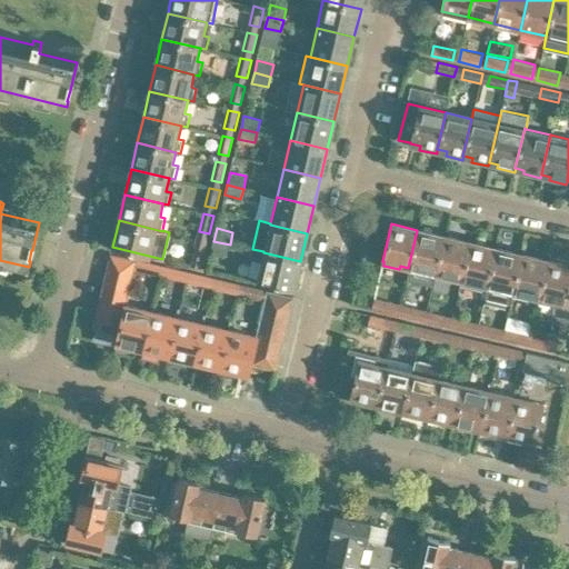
[(408,268),(406,279),(432,286),(435,277),(436,273),(433,273),(442,236),(417,230),(408,268)]
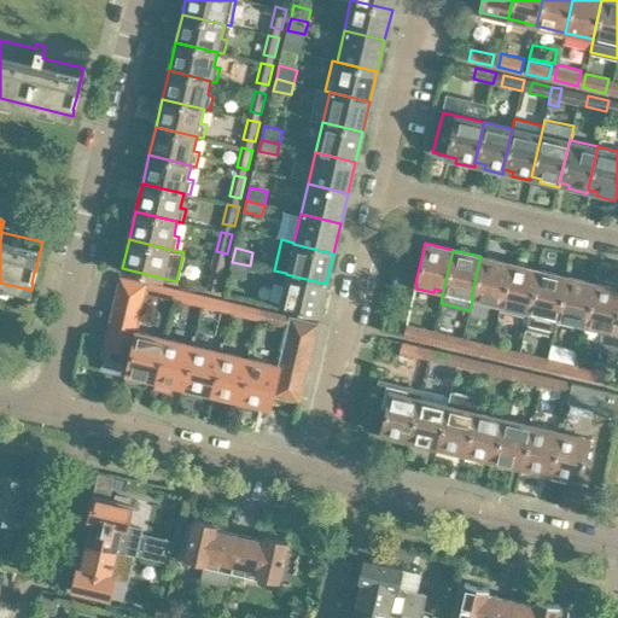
[(500,304),(508,263),(481,256),(471,297),(473,297),(472,301),(490,304),(490,302),(500,304)]
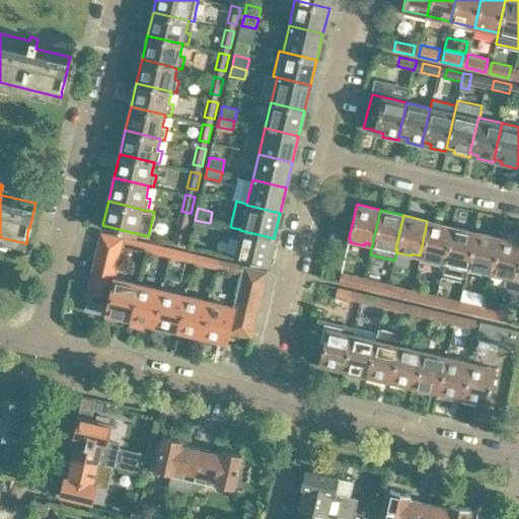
[(186,237),(190,220),(179,218),(175,235),(186,237)]
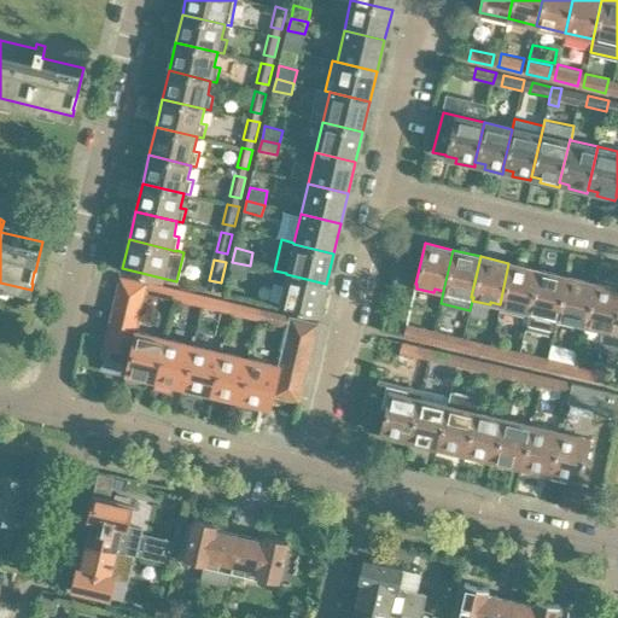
[(246,277),(250,266),(232,262),(229,273),(246,277)]
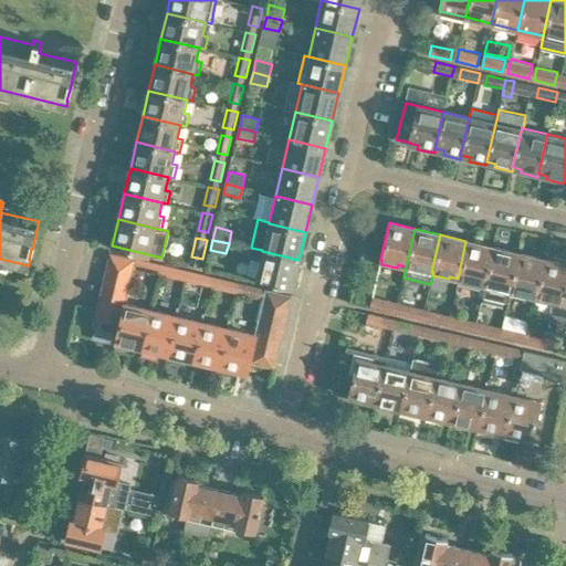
[(482,287),(492,247),(465,241),(458,279),(459,279),(458,282),(482,287)]
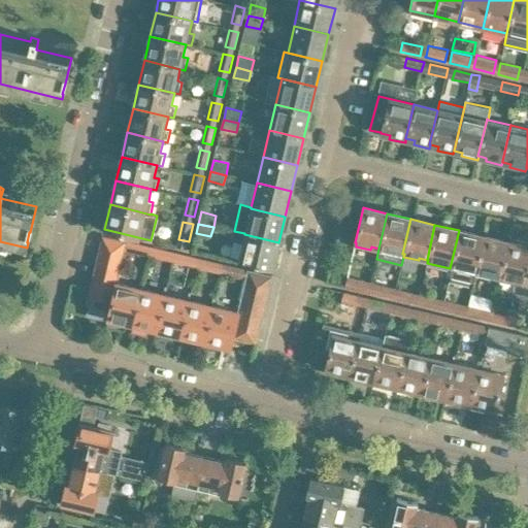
[(450,268),(449,276),(472,282),(474,274),(483,236),(459,230),(450,268)]
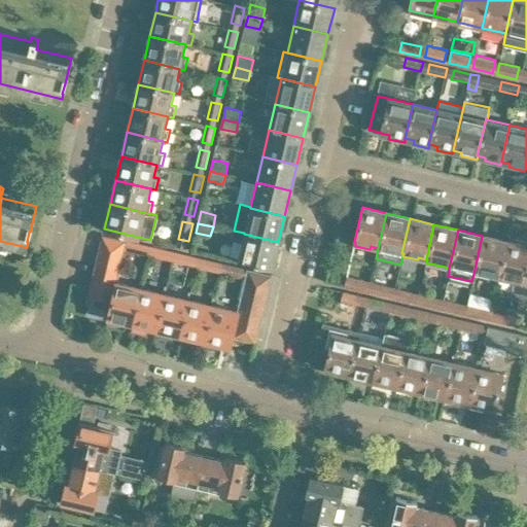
[(272,269),(278,242),(244,234),(238,260),(272,269)]
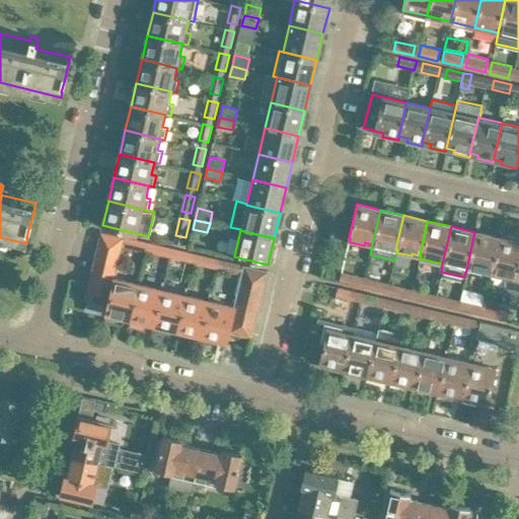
[(123,245),(125,237),(100,231),(97,246),(122,252),(123,245)]
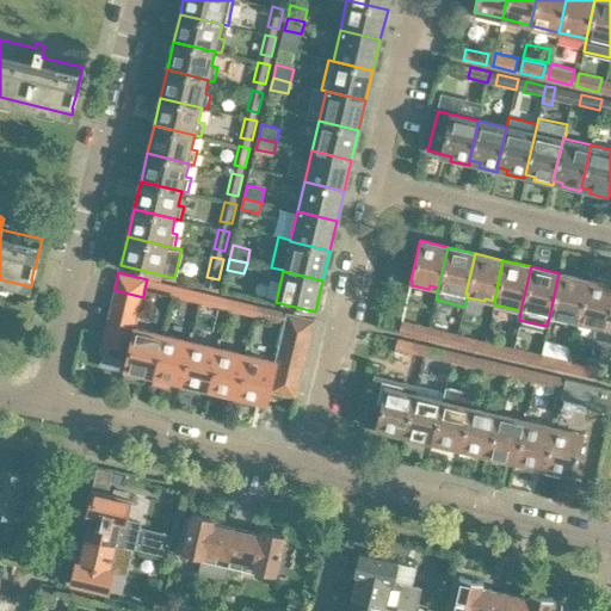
[(578,323),(587,281),(559,273),(549,318),(578,323)]
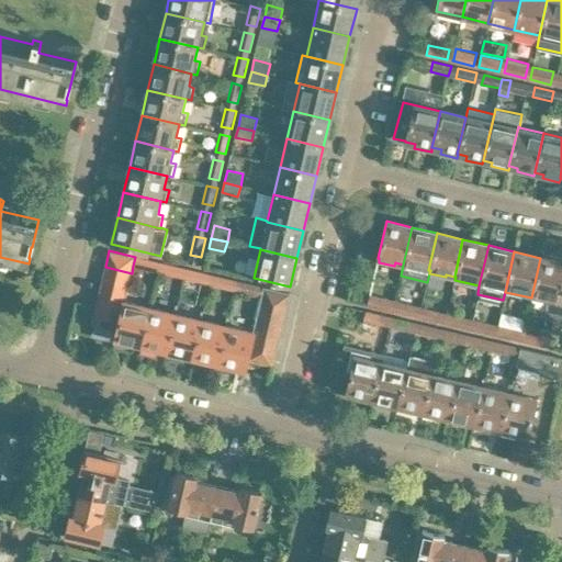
[(150,270),(153,261),(135,257),(133,266),(150,270)]
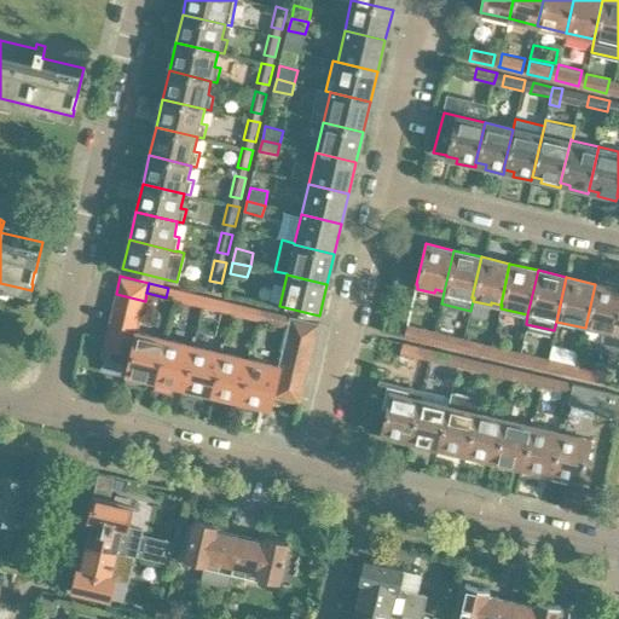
[(618,289),(595,284),(585,328),(602,333),(599,343),(618,348),(618,289)]
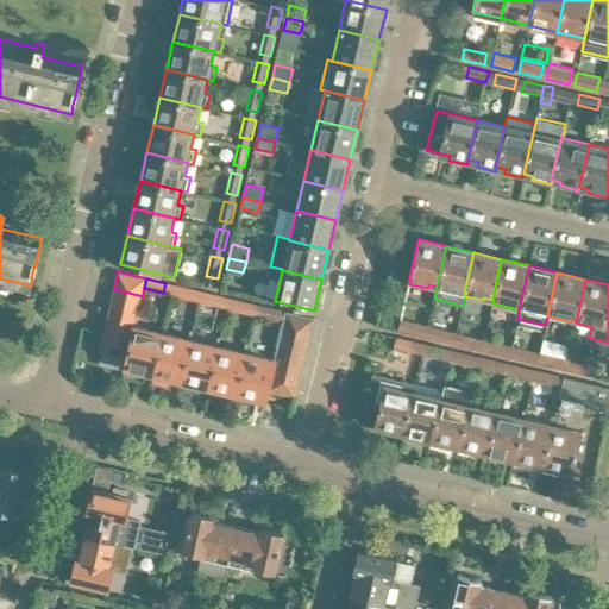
[(190,299),(193,289),(174,284),(171,294),(190,299)]
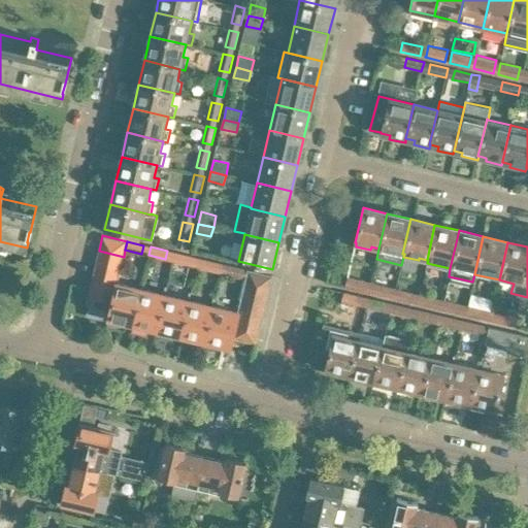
[(120,270),(124,257),(99,251),(96,264),(120,270)]
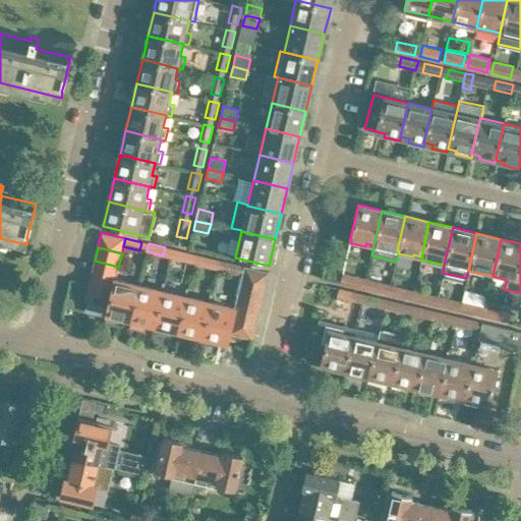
[(186,262),(188,253),(172,249),(170,257),(186,262)]
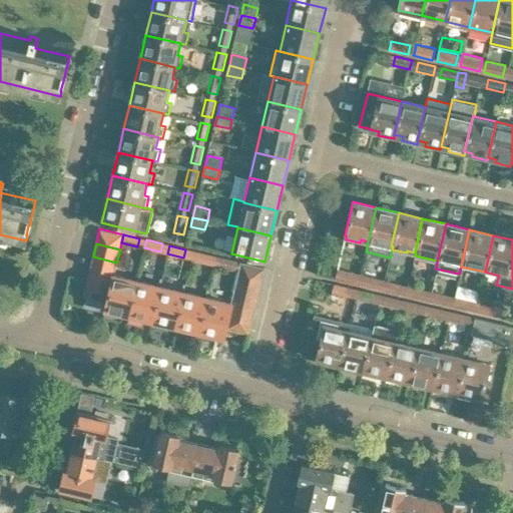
[(207,264),(209,254),(192,250),(190,260),(207,264)]
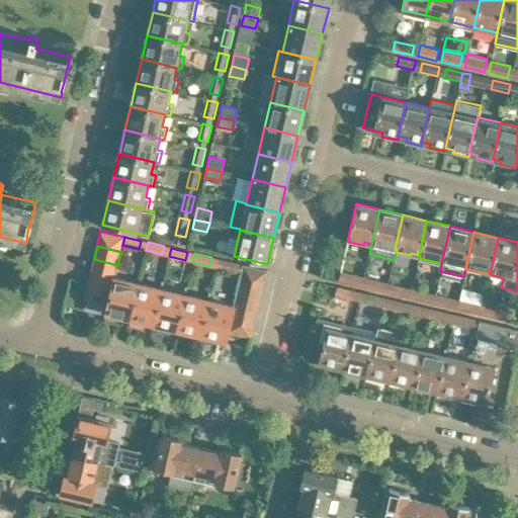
[(115,275),(117,265),(94,259),(91,272),(113,278),(114,275),(115,275)]
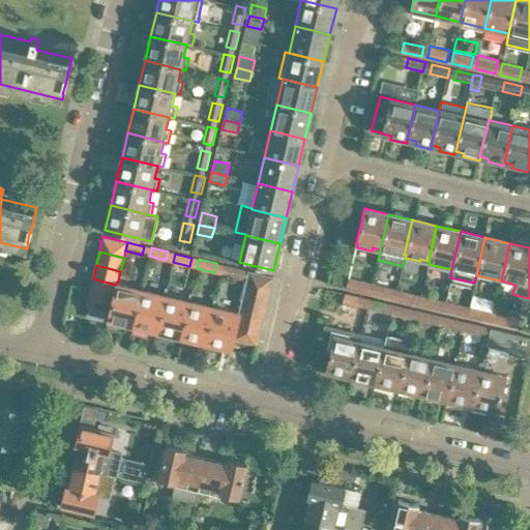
[(238,277),(241,269),(224,265),(222,273),(238,277)]
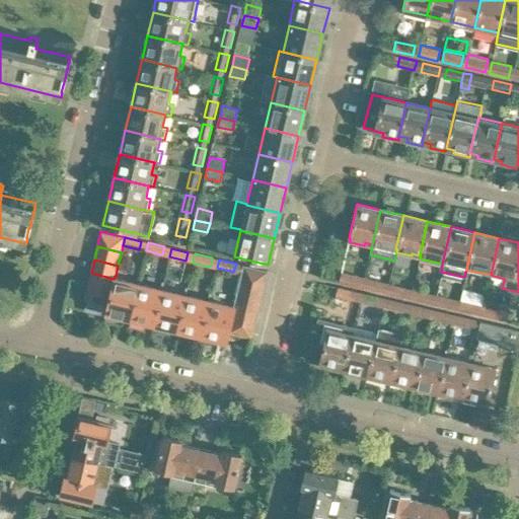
[(244,266),(240,280),(263,285),(267,271),(244,266)]
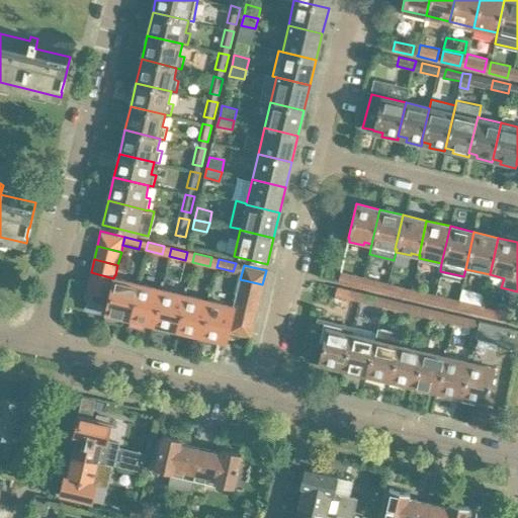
[(356,285),(358,275),(341,271),(339,281),(356,285)]
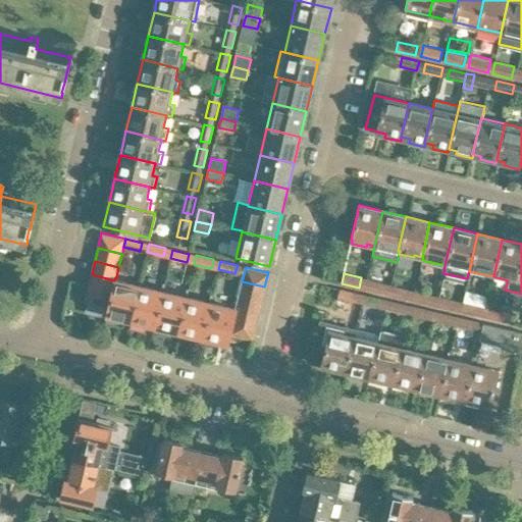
[(112,292),(114,280),(92,274),(89,286),(112,292)]
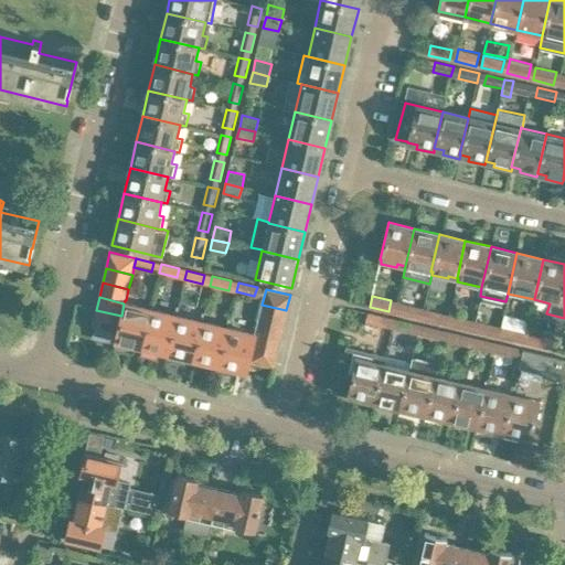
[(141,347),(151,306),(126,300),(125,300),(124,304),(121,316),(117,331),(114,344),(131,349),(132,344),(141,347)]
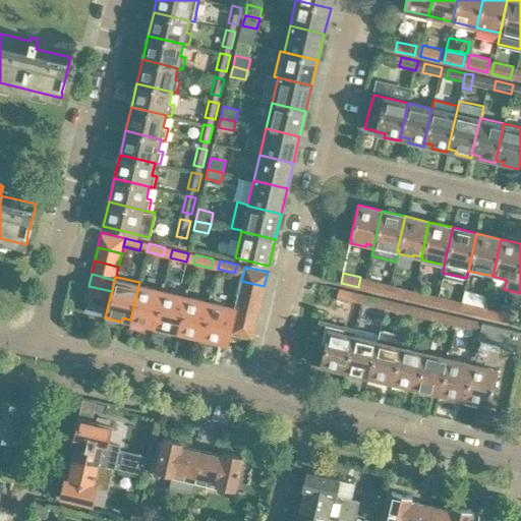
[(381,292),(383,282),(366,278),(363,288),(381,292)]
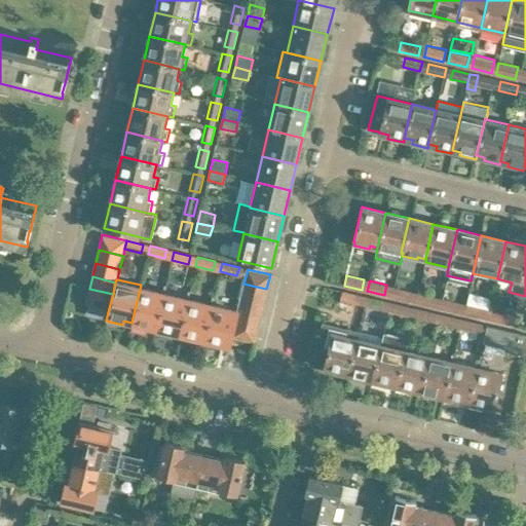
[(263,303),(266,289),(243,284),(240,297),(263,303)]
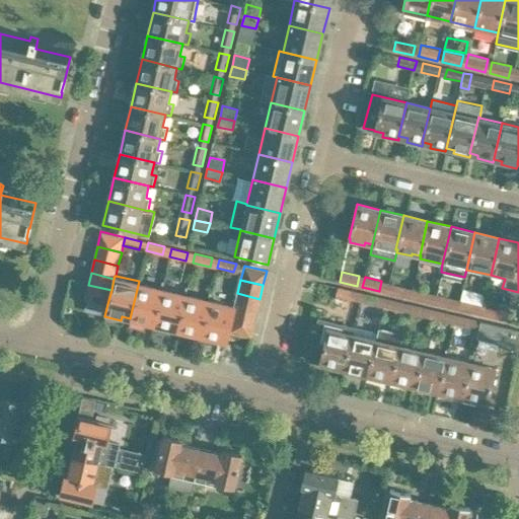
[(153,323),(162,287),(139,281),(130,318),(129,322),(145,325),(146,321),(153,323)]
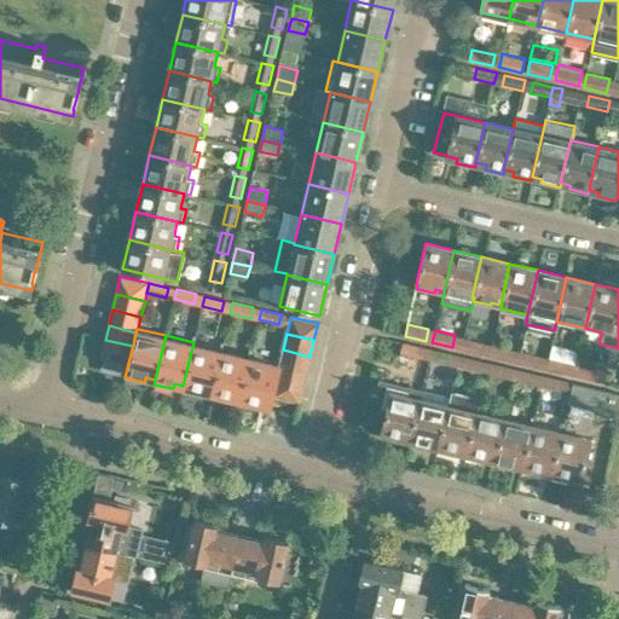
[(480,354),(484,342),(463,337),(460,350),(480,354)]
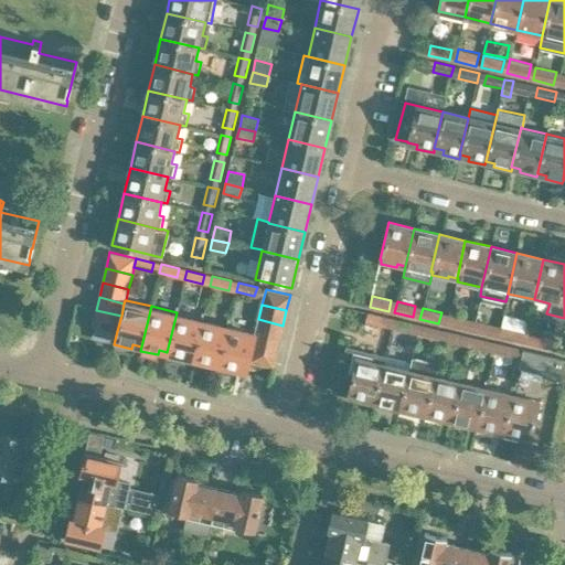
[(117,331),(121,316),(96,310),(93,324),(117,331)]
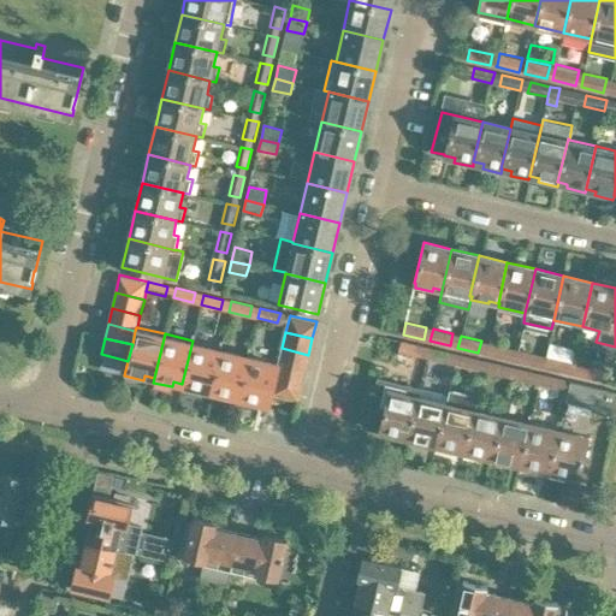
[(209,391),(220,347),(193,341),(182,384),(181,389),(200,394),(201,389),(209,391)]
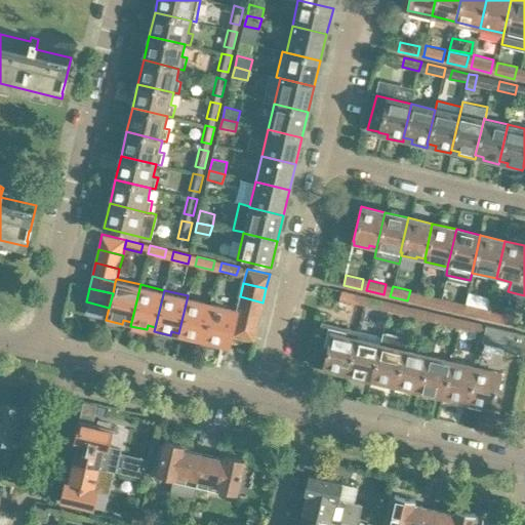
[(357,304),(359,293),(342,290),(341,291),(339,299),(357,304)]
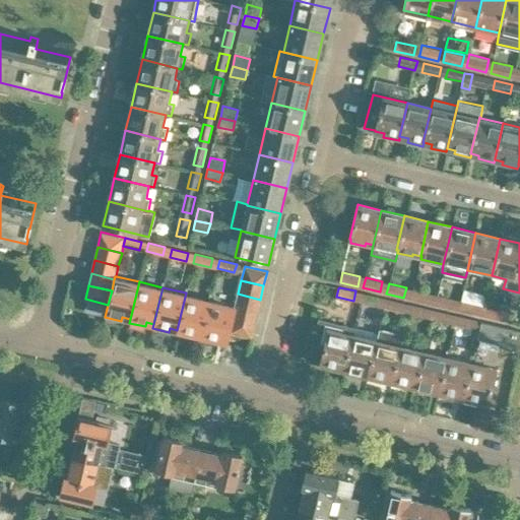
[(427,303),(430,293),(412,288),(410,299),(427,303)]
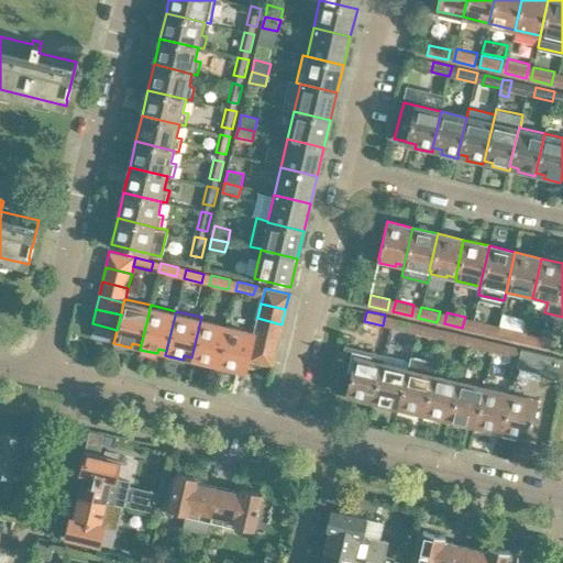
[(218,363),(228,323),(201,317),(191,357),(190,362),(208,366),(209,362),(218,363)]
